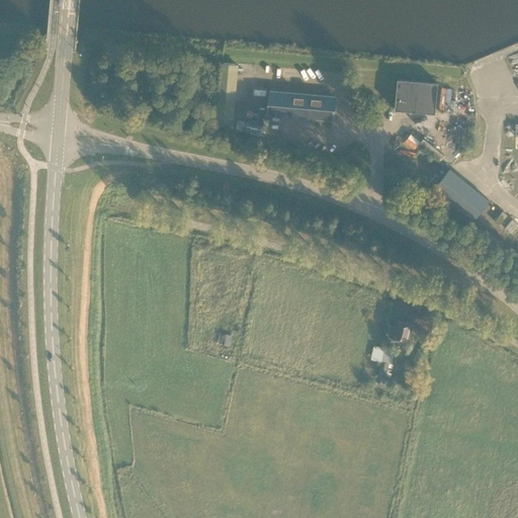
[(239,64),(222,63),(216,124),(233,126),(239,64)]
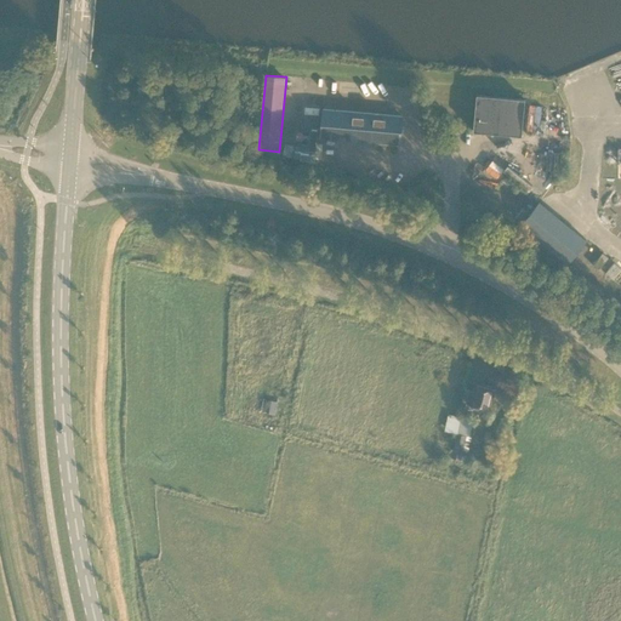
[(477,95),(473,131),(522,135),(525,100),(477,95)]
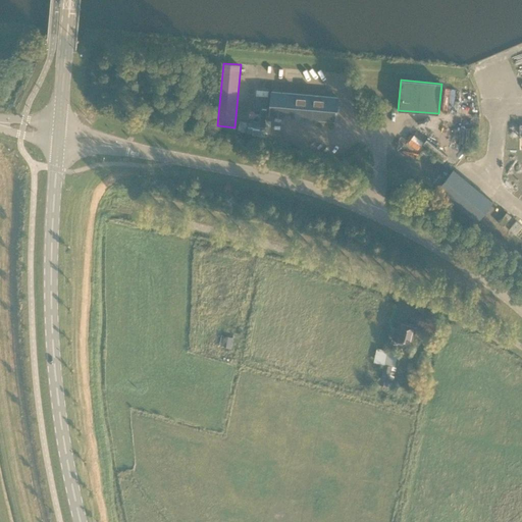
[(447,88),(447,110),(455,110),(456,88),(447,88)]
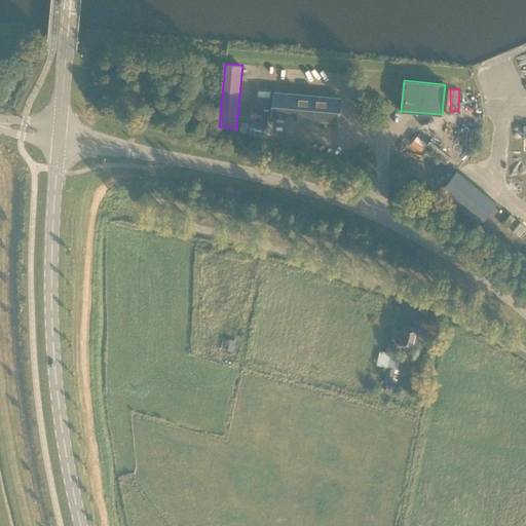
[(339,98),(272,90),(270,115),(337,121),(339,98)]
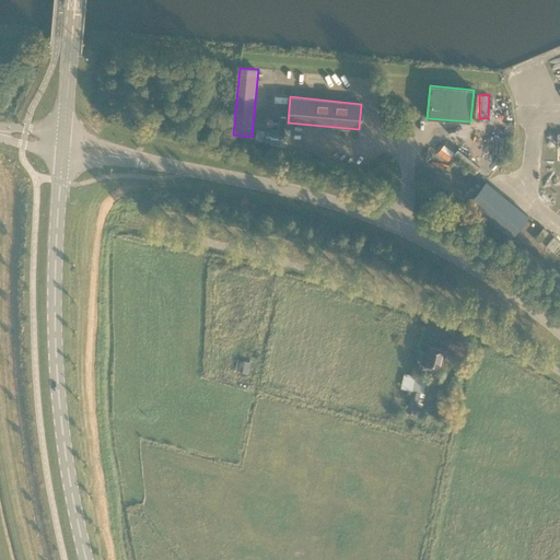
[(438,151),(462,165),(467,156),(457,151),(457,152),(442,143),(438,151)]
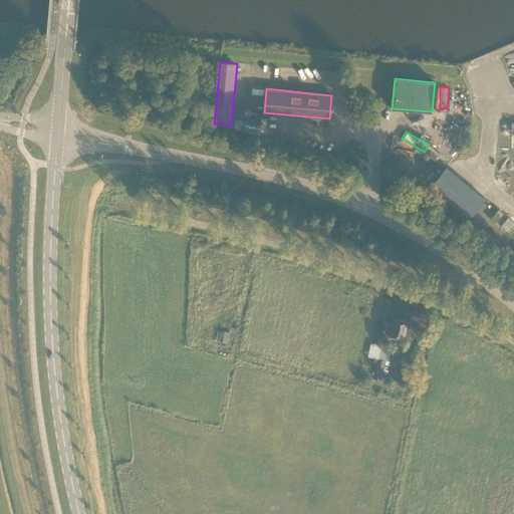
[(486,199),(447,167),(431,187),(470,219),(486,199)]
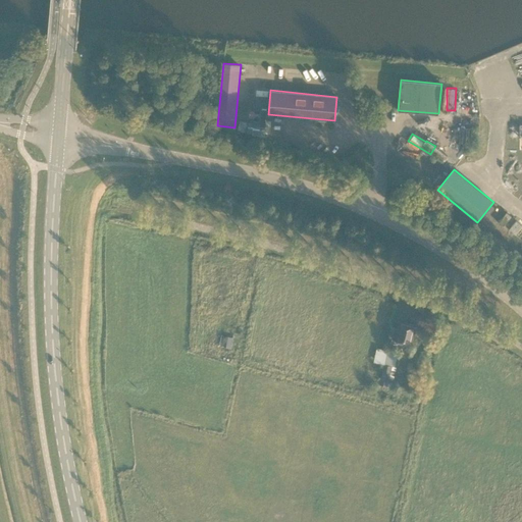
[(503,226),(511,217),(506,213),(499,223),(503,226)]
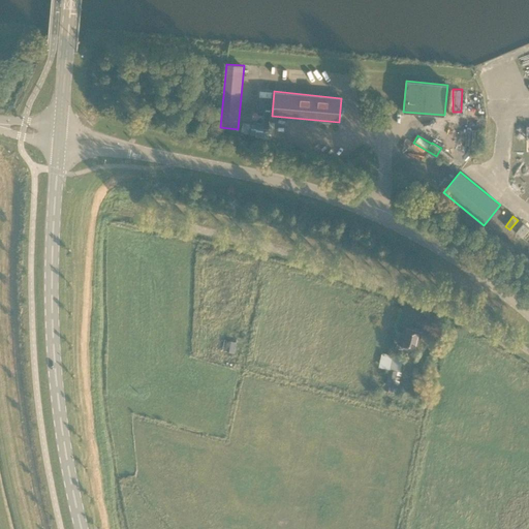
[(520,237),(527,227),(523,224),(516,234),(520,237)]
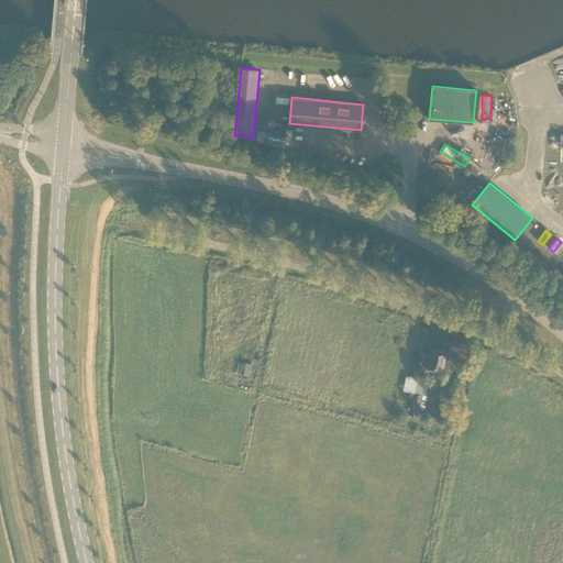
[(442,370),(446,350),(430,345),(427,365),(420,363),(419,372),(415,390),(411,409),(419,411),(423,394),(427,395),(430,376),(431,376),(432,375),(434,367),(442,370)]
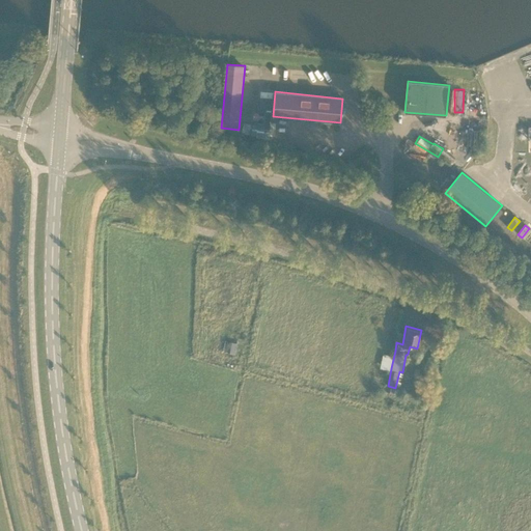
[(238,353),(239,341),(226,340),(225,352),(238,353)]
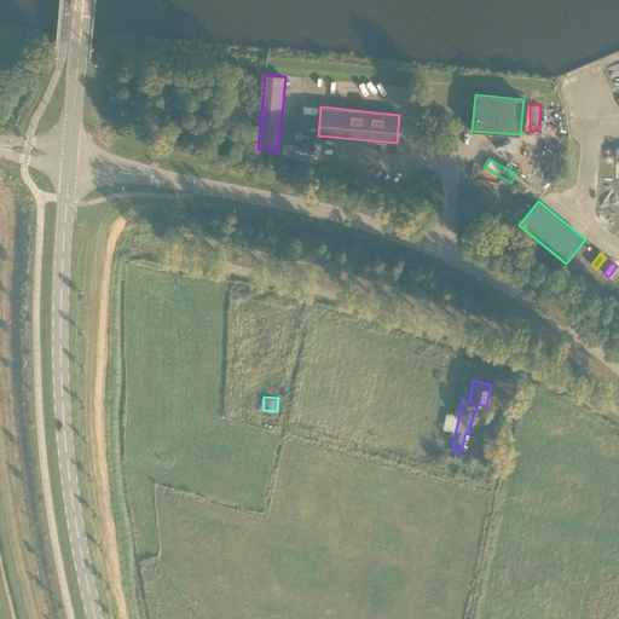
[(434,461),(433,468),(447,472),(449,464),(434,461)]
